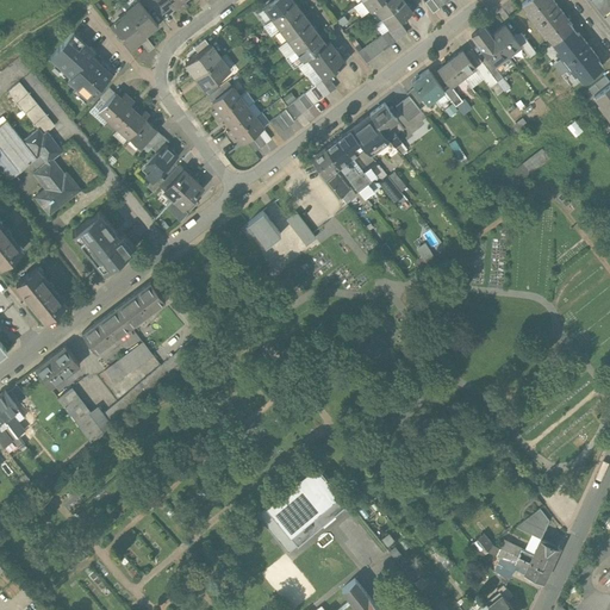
[(154,8),(147,0),(137,0),(139,4),(141,2),(148,12),(154,8)]
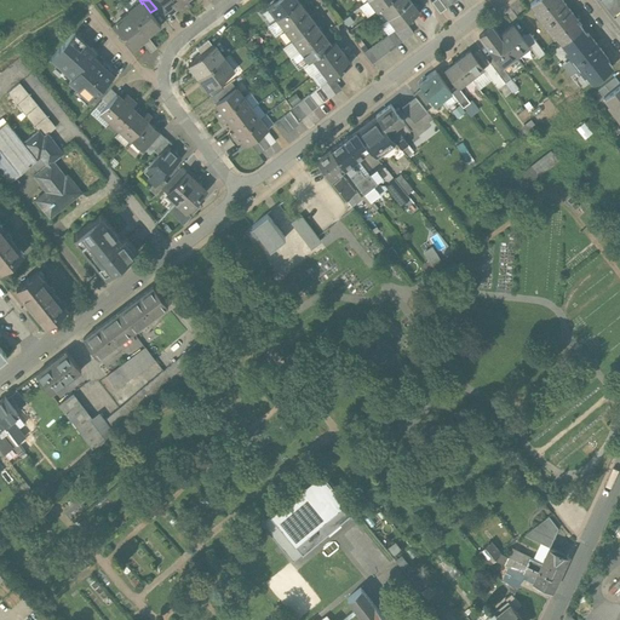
[(179,0),(161,0),(170,11),(177,6),(181,11),(185,7),(179,0)]
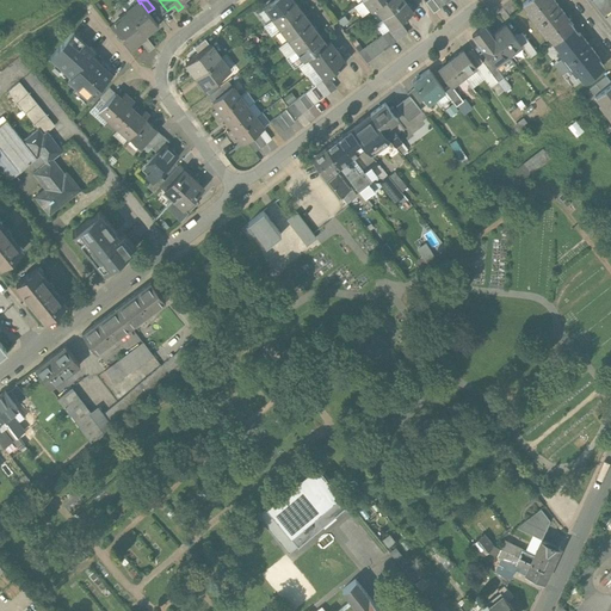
[(294,0),(275,0),(264,8),(272,19),(295,1),(294,0)]
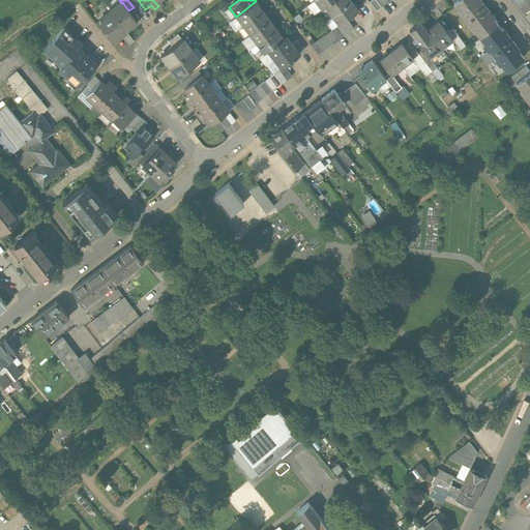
[(314,0),(321,9),(325,6),(324,6),(332,0),(314,0)]
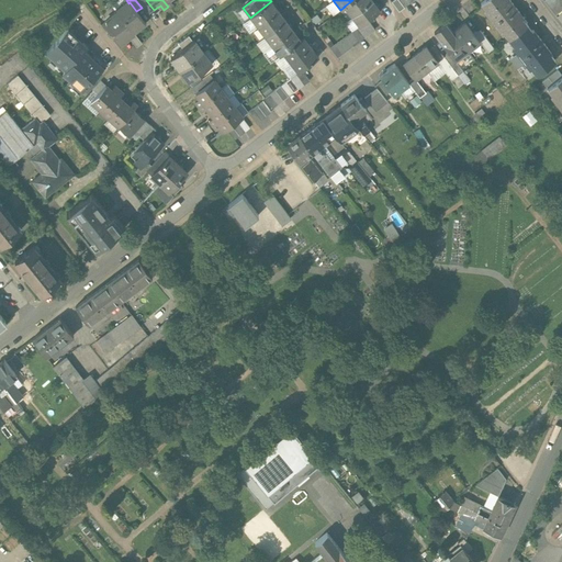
[(352,0),(344,7),(345,7),(351,17),(372,0),(371,0),(352,0)]
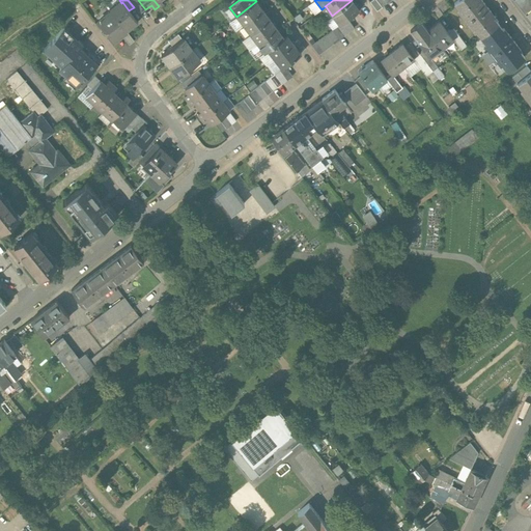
[(352,0),(332,16),(339,25),(341,23),(346,19),(359,9),(352,0)]
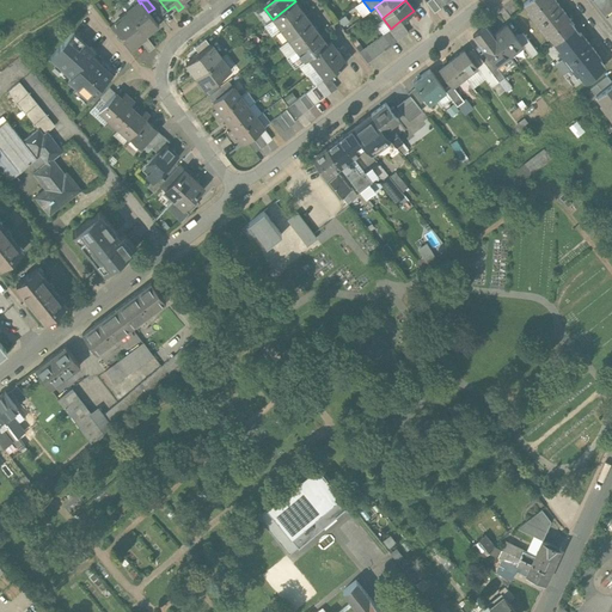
[(527,0),(524,4),(528,11),(527,12),(548,37),(549,36),(554,42),(574,28),(568,20),(569,19),(554,0),(527,0)]
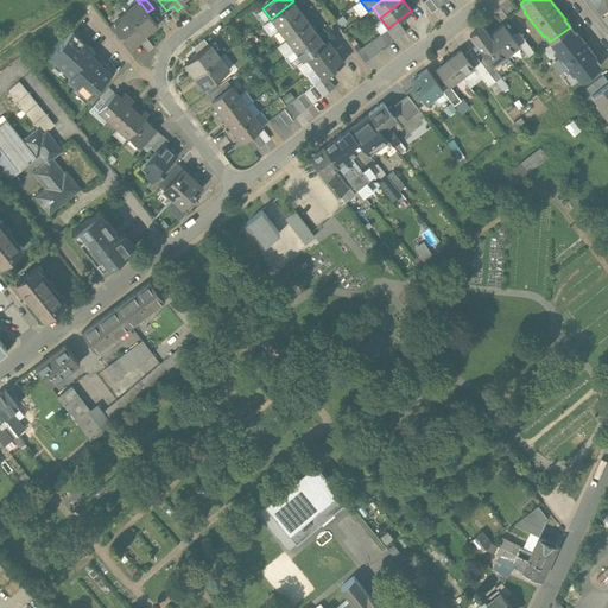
[(607,0),(588,0),(600,17),(607,10),(607,0)]
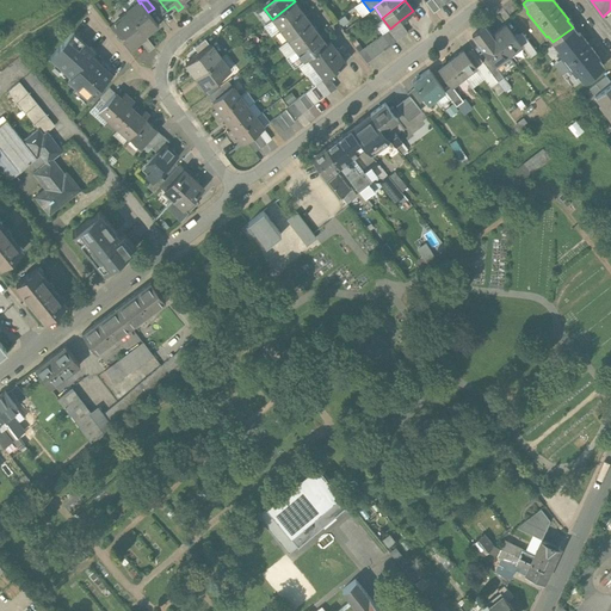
[(295,1),(272,19),(281,29),(303,12),(295,1)]
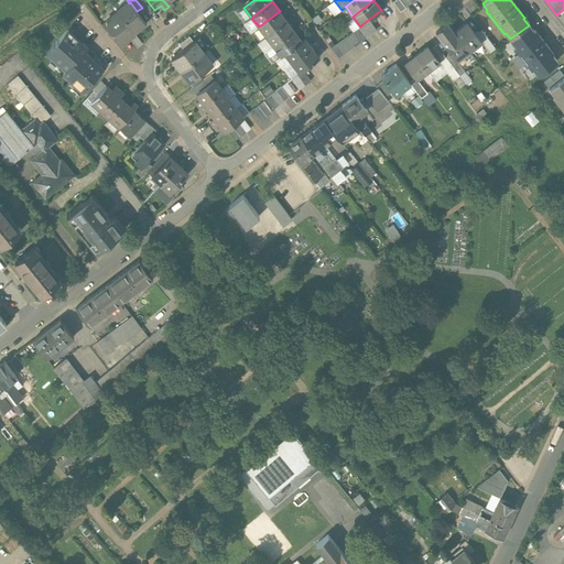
[(137,11),(130,2),(129,3),(118,11),(118,12),(134,33),(147,24),(137,11)]
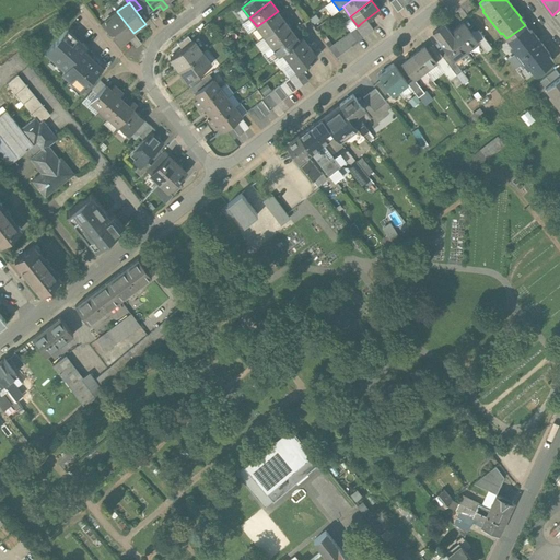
[(278,11),(257,26),(264,36),(284,21),(278,11)]
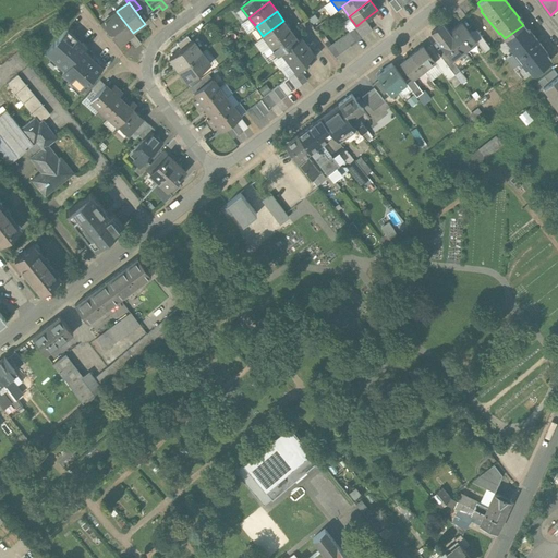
[(133,33),(117,12),(102,22),(119,43),(128,36),(133,33)]
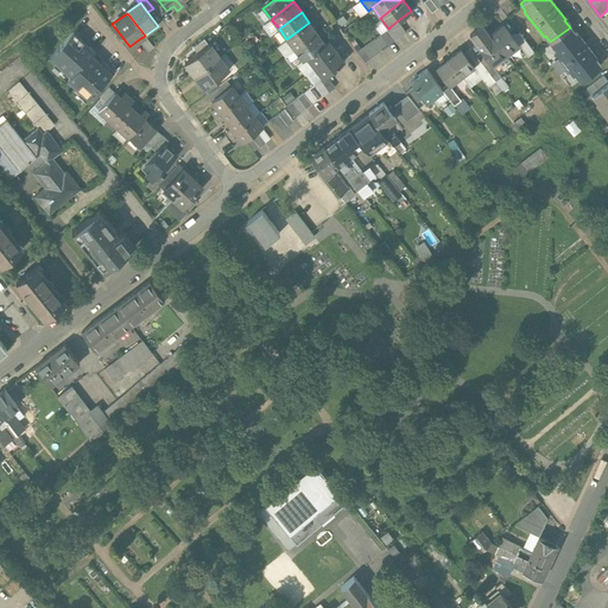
[(405,32),(397,21),(391,26),(399,36),(405,32)]
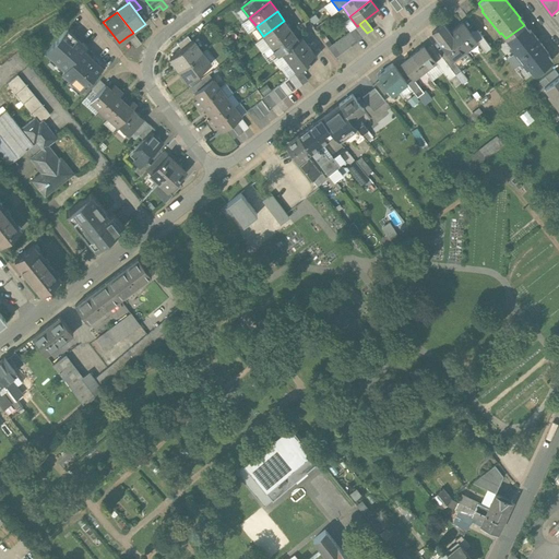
[(284,21),(263,36),(271,46),(292,31),(284,21)]
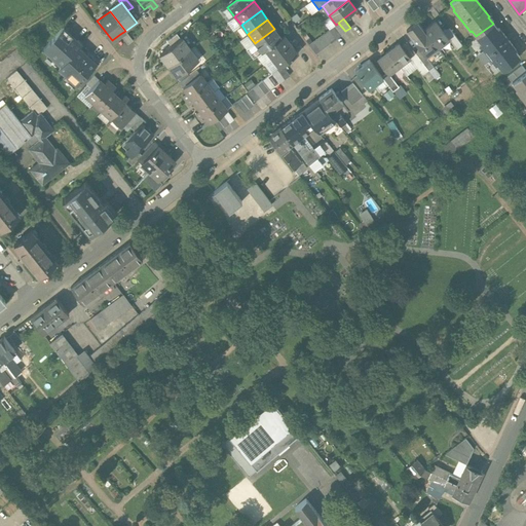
[(435,22),(423,30),(437,47),(449,38),(444,33),(435,22)]
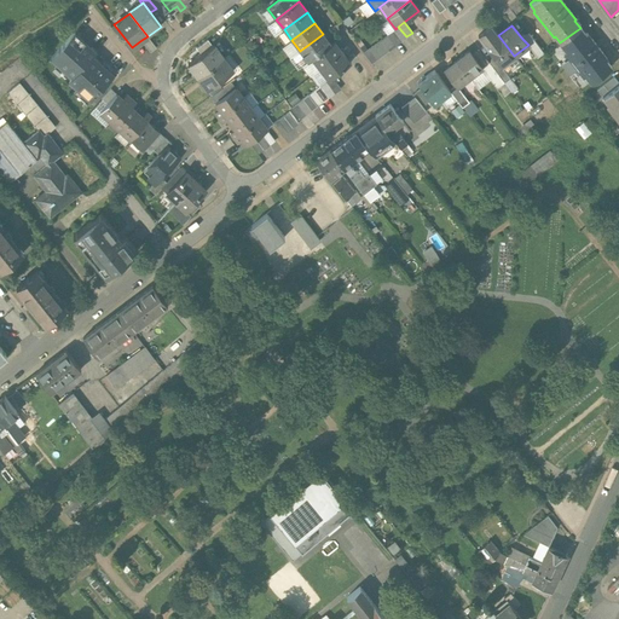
[(406,36),(398,27),(395,29),(392,30),(400,41),(406,36)]
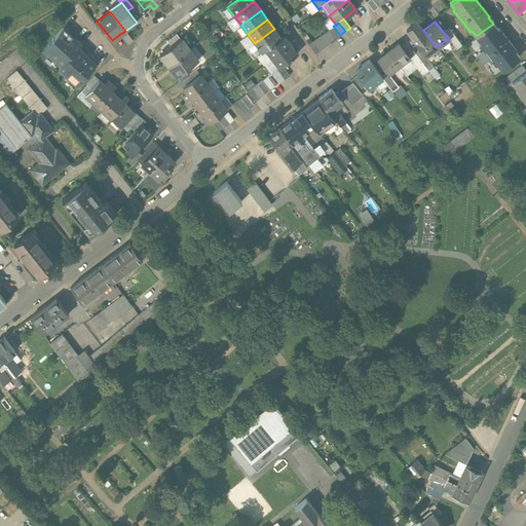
[(423,30),(417,23),(406,31),(421,49),(425,55),(437,47),(423,30)]
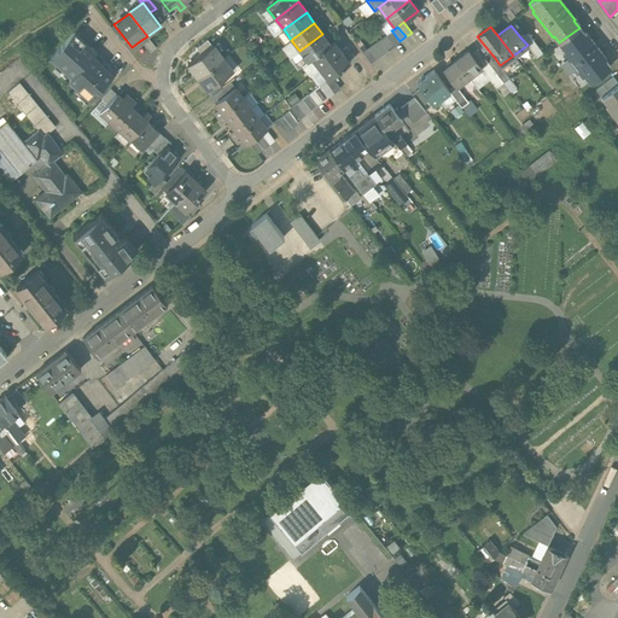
[(579,28),(559,42),(565,50),(564,51),(583,76),(584,75),(590,82),(610,66),(604,59),(606,58),(586,33),(584,34),(579,28)]
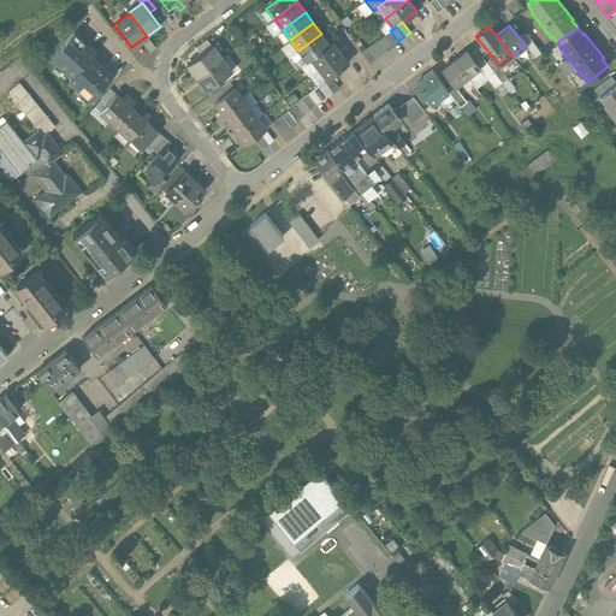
[(398,41),(390,30),(385,35),(392,46),(398,41)]
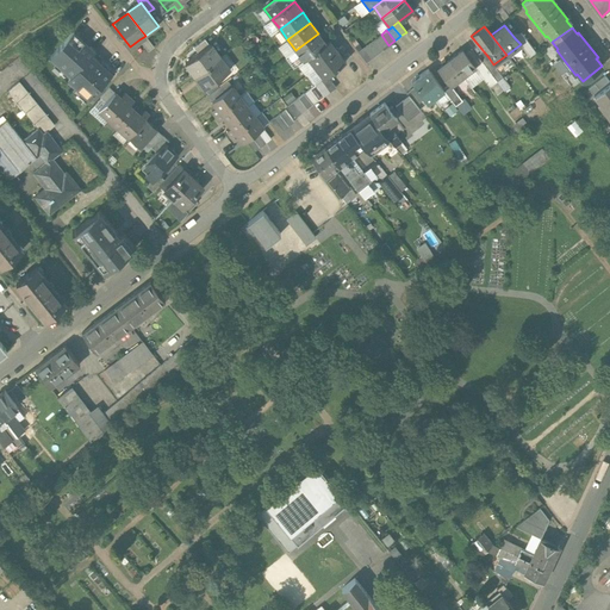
[(74,31),(50,57),(70,76),(92,54),(95,50),(74,31)]
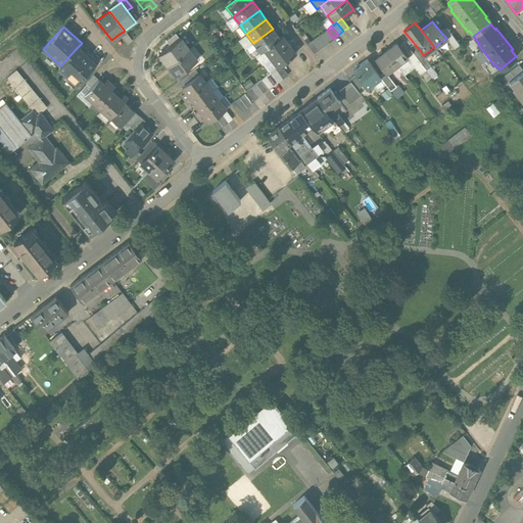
[(273,29),(253,43),(259,52),(264,50),(264,49),(280,37),(279,37),(273,29)]
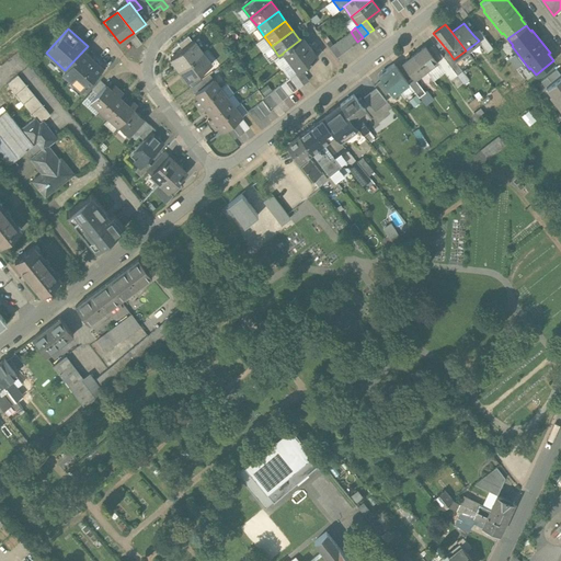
[(492,47),(479,31),(473,35),(479,41),(488,52),(492,47)]
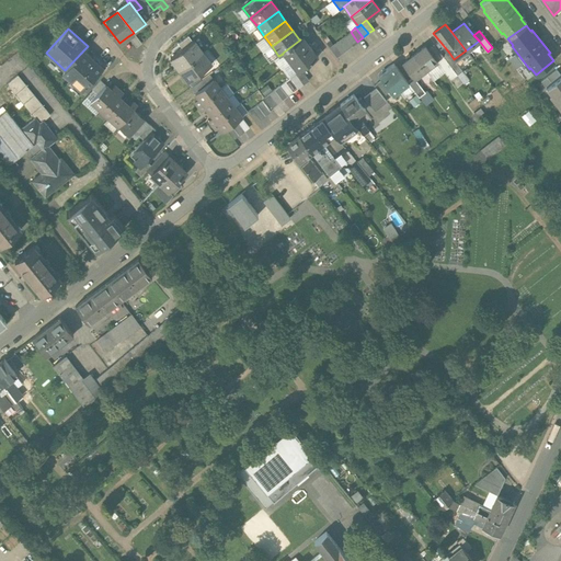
[(357,42),(351,32),(345,36),(353,45),(357,42)]
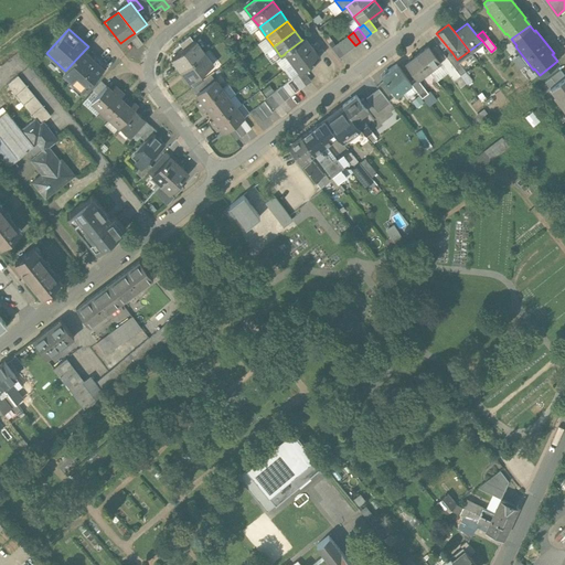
[(142,43),(135,33),(129,36),(137,48),(142,43)]
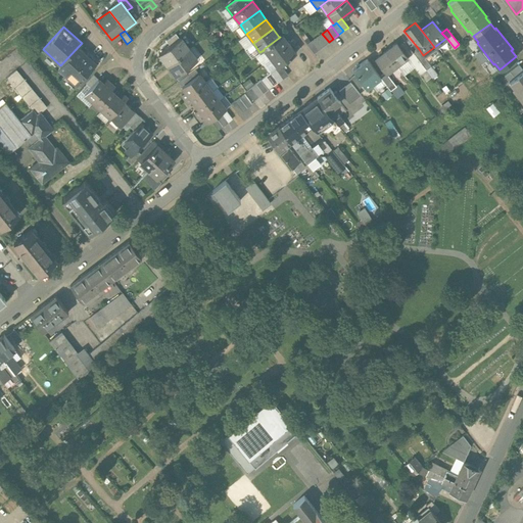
[(176,34),(167,41),(170,46),(178,40),(179,39),(176,34)]
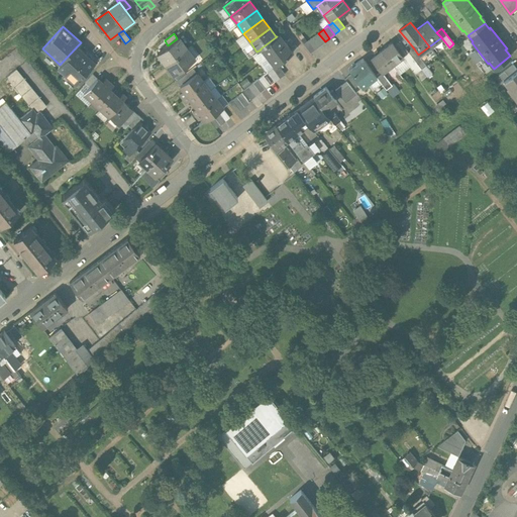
[(325,41),(318,33),(313,36),(320,45),(325,41)]
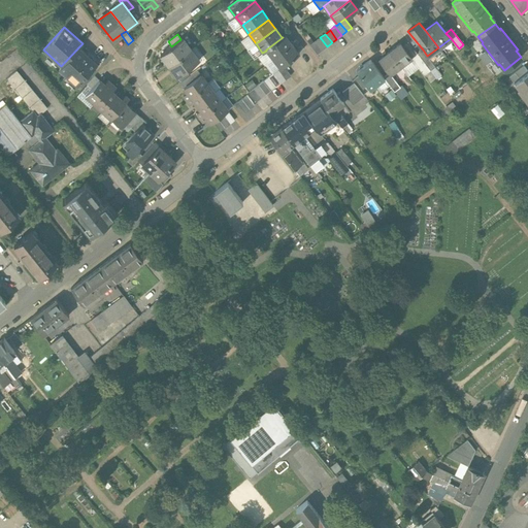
[(283,37),(266,50),(266,51),(272,59),(292,44),(286,35),(282,37),(283,37)]
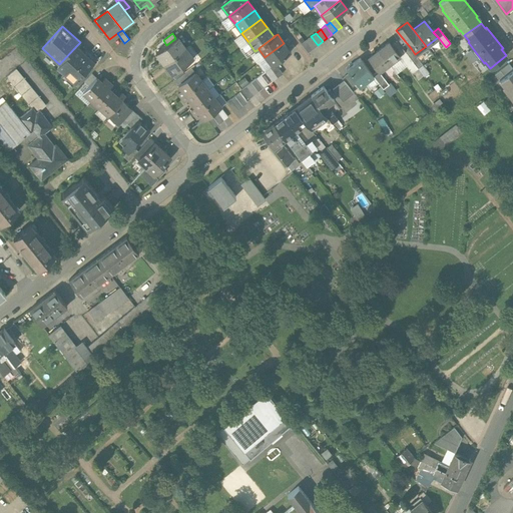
[(318,45),(311,36),(306,40),(313,49),(318,45)]
